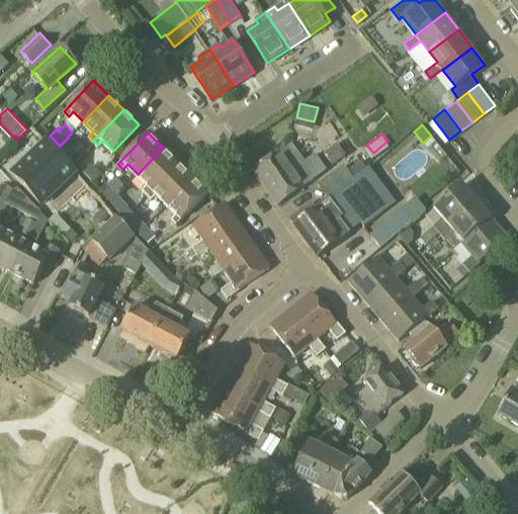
[(68,138),(60,146),(70,157),(78,149),(68,138)]
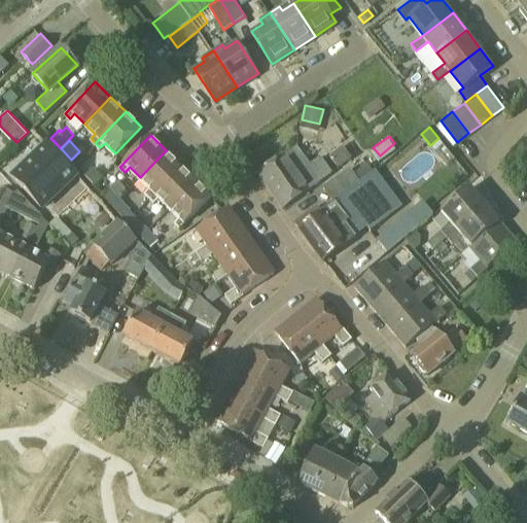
[(41,205),(77,171),(48,141),(13,175),(41,205)]
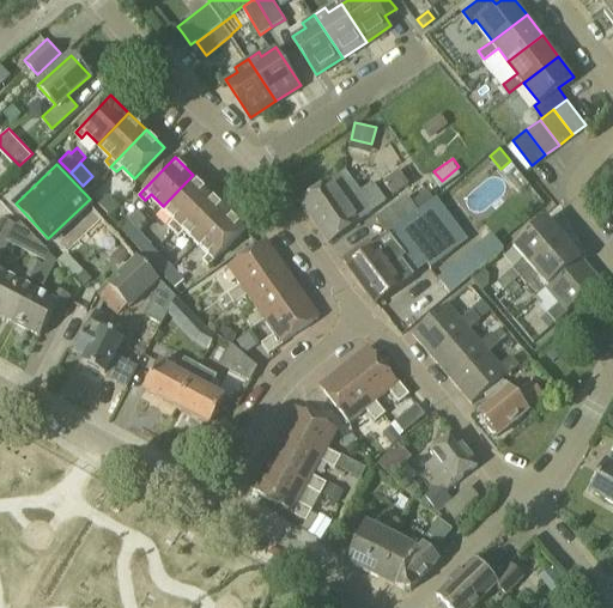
[(360,188),(346,166),(301,199),(329,239),(387,199),(374,180),(360,188)]
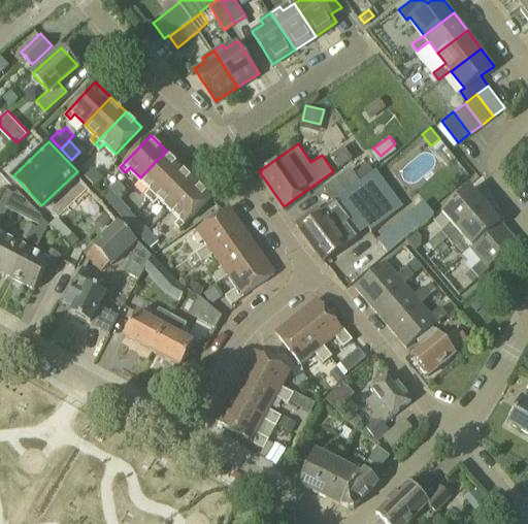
[(338,166),(353,157),(343,143),(329,153),(338,166)]
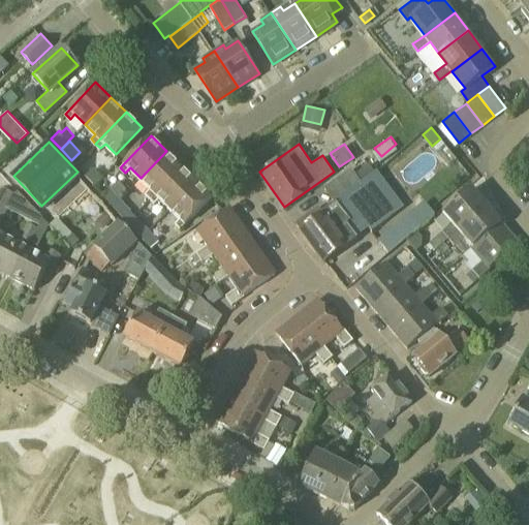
[(151,197),(182,165),(166,151),(141,178),(151,188),(146,192),(151,197)]
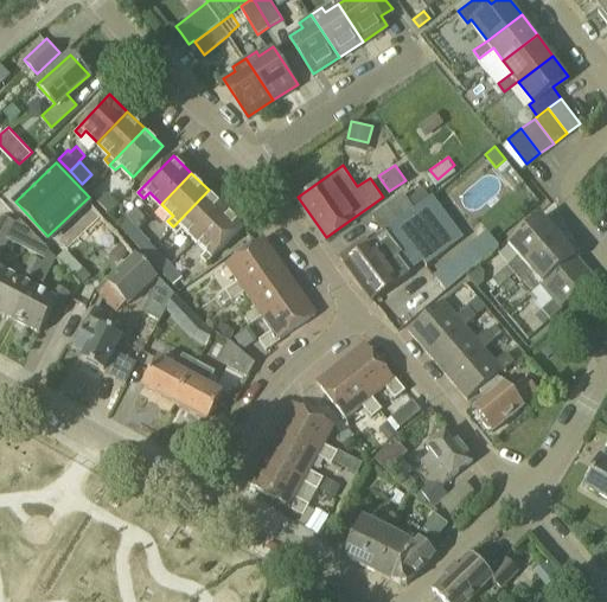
[(408,197),(415,206),(430,194),(423,186),(408,197)]
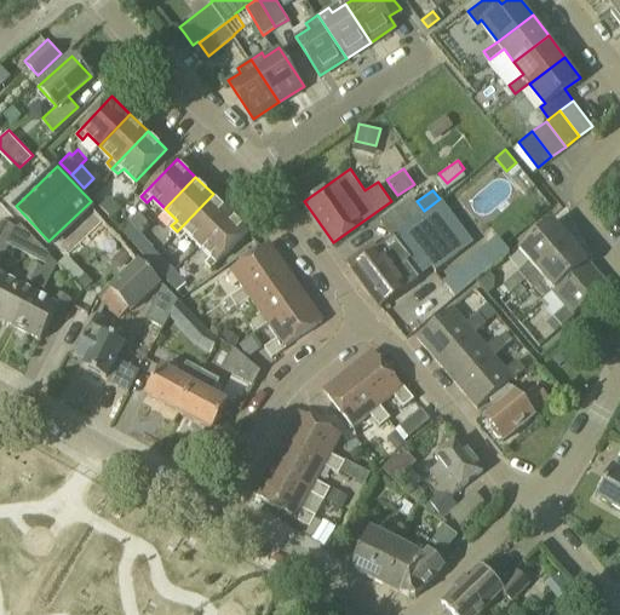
[(200,242),(230,211),(213,194),(177,231),(183,236),(188,231),(200,242)]
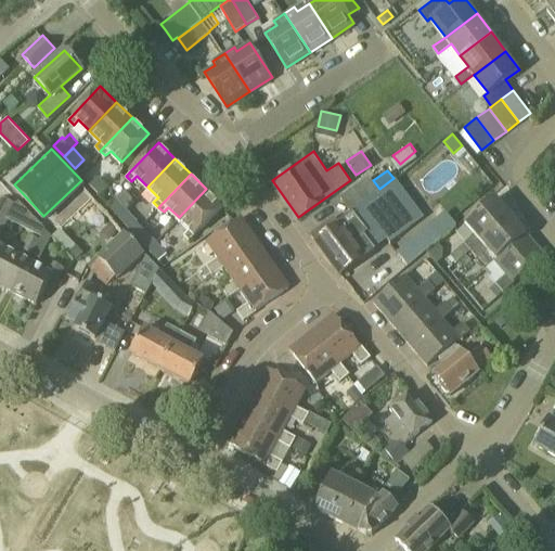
[(100,193),(108,186),(99,175),(90,182),(100,193)]
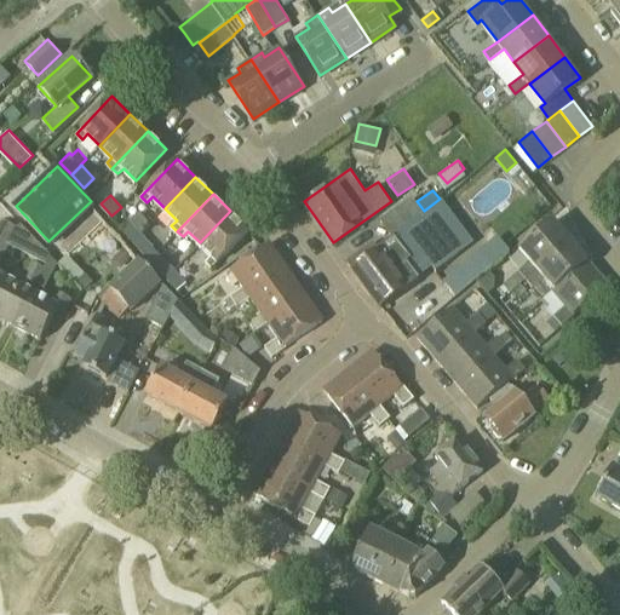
[(391,235),(424,211),(417,201),(413,195),(379,219),(391,235)]
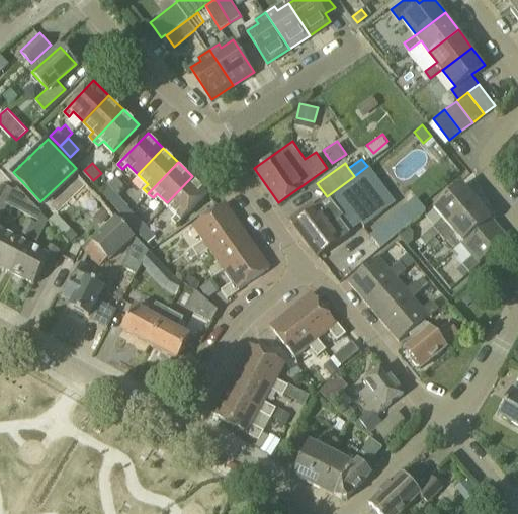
[(312,200),(290,218),(293,222),(308,240),(312,246),(318,253),(319,253),(336,240),(349,230),(339,218),(352,208),(364,224),(394,200),(367,166),(354,176),(327,196),(316,205),(312,200)]
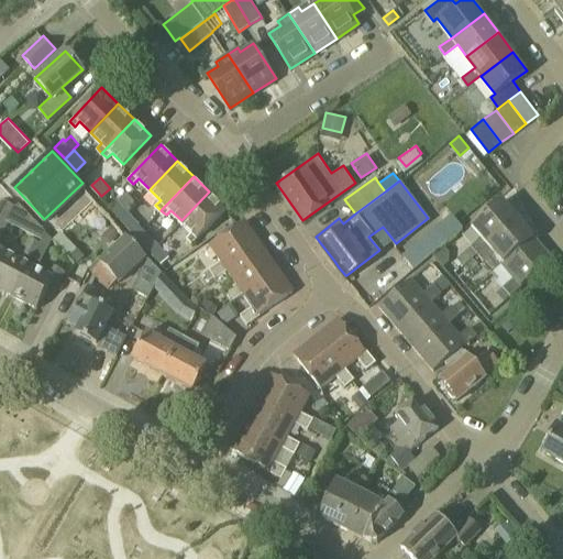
[(209,192),(181,220),(192,231),(187,237),(194,242),(225,208),(209,192)]
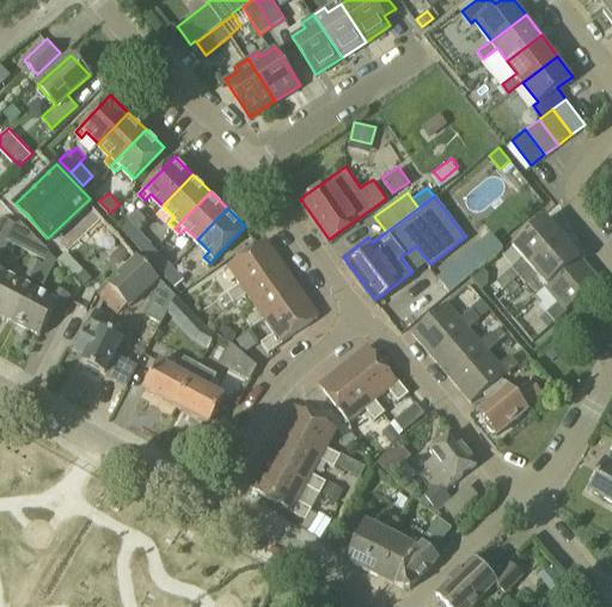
[(0,273),(2,270),(0,268),(0,257),(10,239),(46,258),(50,250),(22,219),(17,222),(2,214),(0,219),(0,273)]
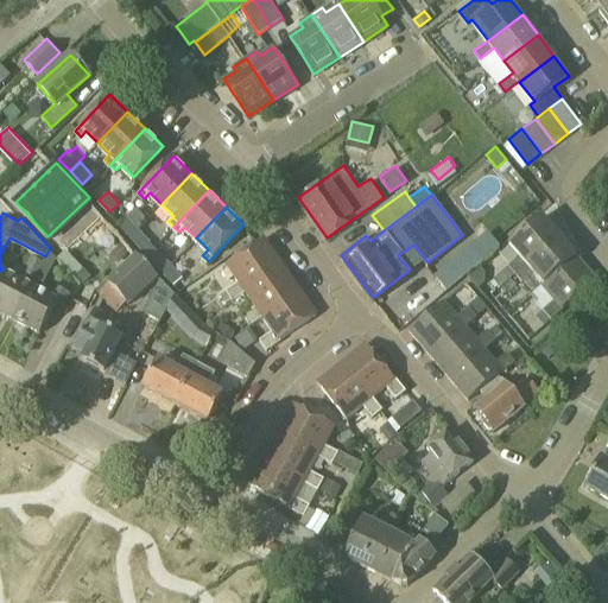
[(156,245),(156,246),(160,241),(154,233),(149,237),(144,232),(157,219),(151,214),(139,227),(131,236),(147,254),(156,245)]
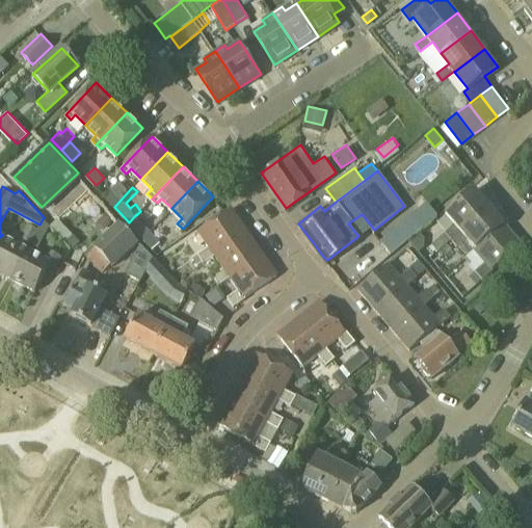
[(452,239),(490,206),(475,187),(446,211),(455,222),(432,241),(439,248),(451,237),(452,239)]
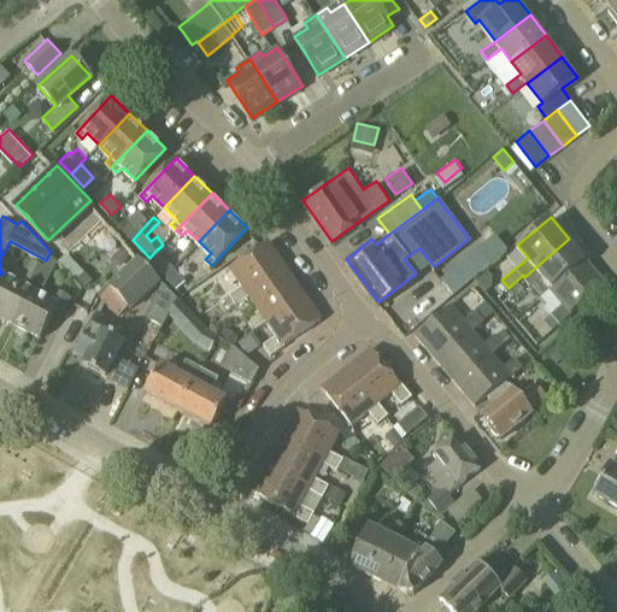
[(141,230),(130,218),(121,227),(133,240),(141,230)]
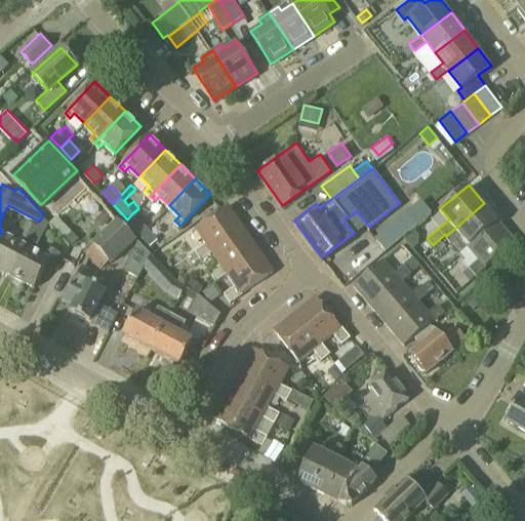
[(427,206),(421,200),(410,209),(376,236),(386,247),(418,222),(420,223),(432,212),(427,206)]
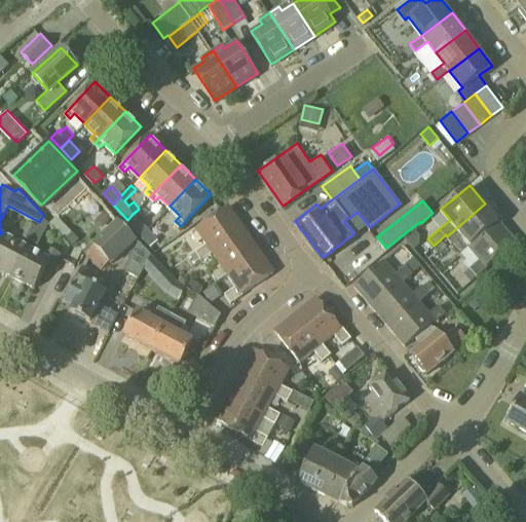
[(212,249),(246,225),(231,203),(197,226),(207,241),(195,249),(190,253),(195,260),(200,256),(202,258),(214,251),(212,249)]
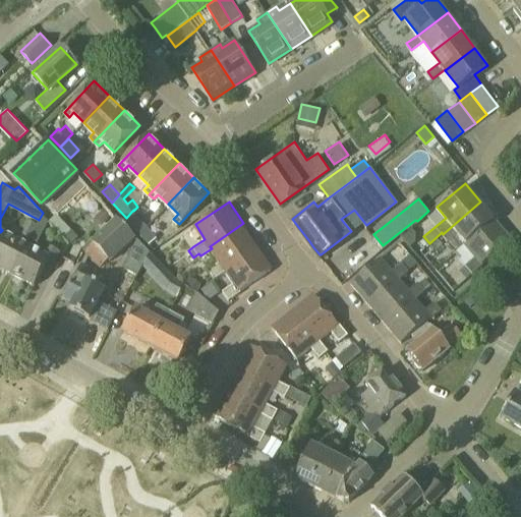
[(467,244),(496,219),(480,202),(443,234),(448,239),(457,231),(466,240),(464,242),(467,244)]
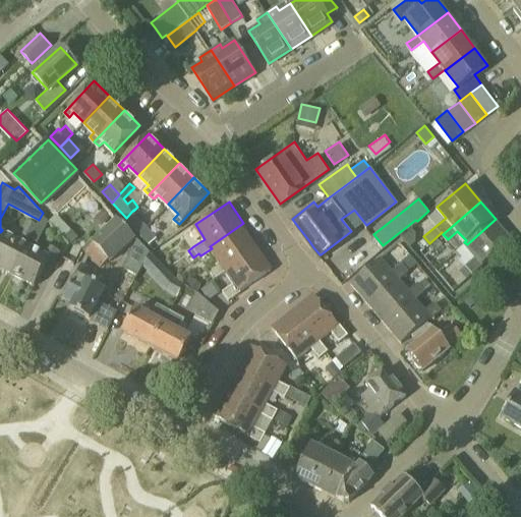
[(147,224),(133,211),(133,210),(126,218),(138,231),(147,224)]
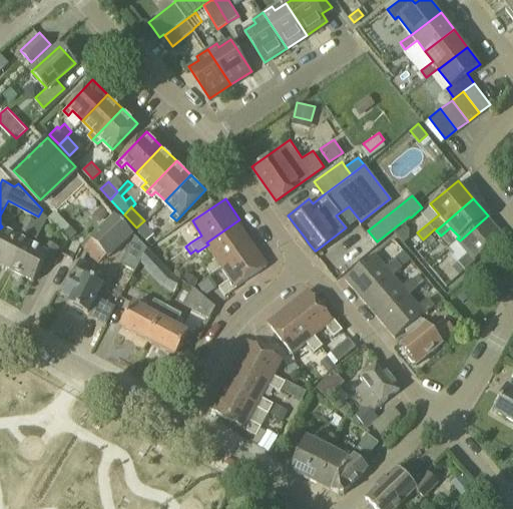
[(108,255),(126,237),(133,231),(115,212),(91,235),(92,237),(84,244),(99,261),(107,252),(108,255)]
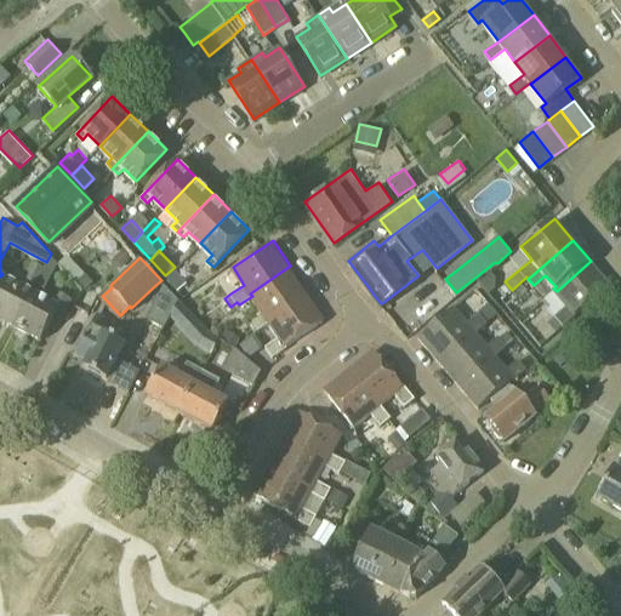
[(39,283),(45,268),(46,267),(33,260),(24,275),(39,283)]
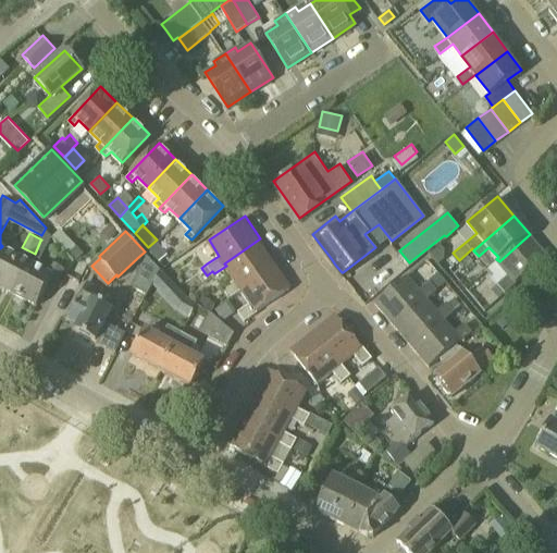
[(157,240),(148,247),(160,260),(175,246),(163,234),(157,240)]
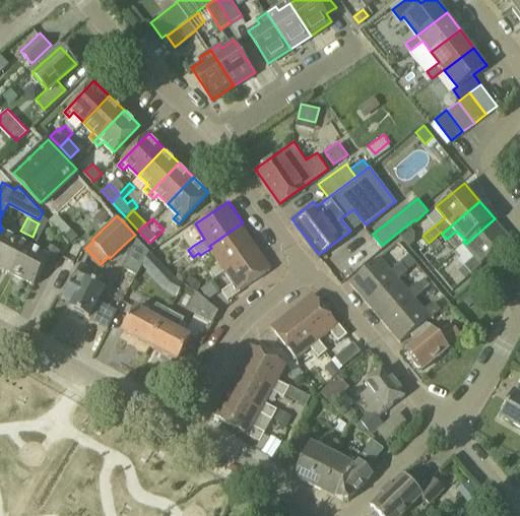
[(495,218),(466,244),(474,255),(465,263),(459,269),(465,276),(482,262),(481,261),(510,237),(495,218)]
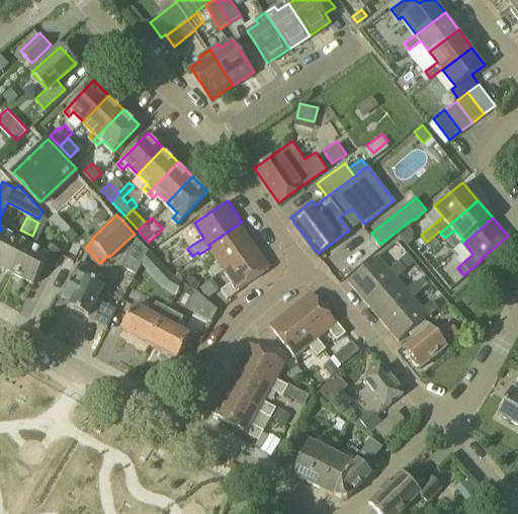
[(223,265),(256,243),(242,222),(208,245),(210,247),(219,259),(200,271),(206,278),(212,274),(213,275),(225,268),(223,265)]
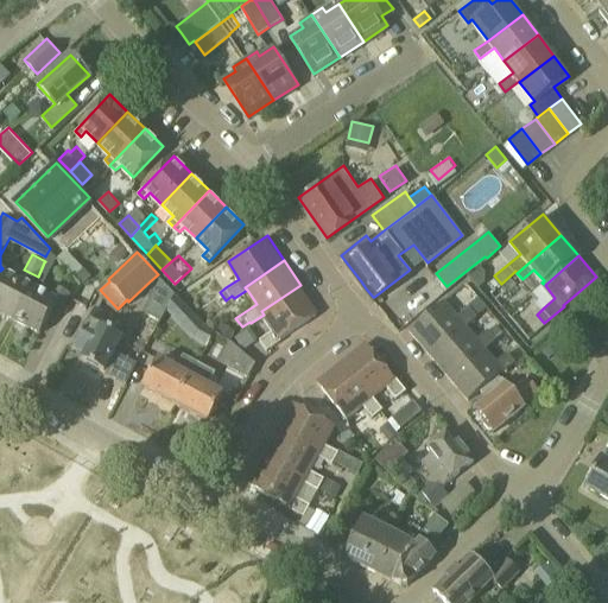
[(80,264),(71,271),(82,281),(89,274),(80,264)]
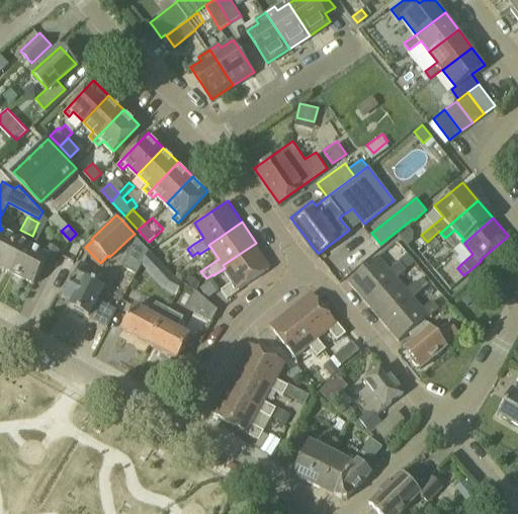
[(408,225),(398,234),(407,244),(411,240),(412,239),(413,231),(408,225)]
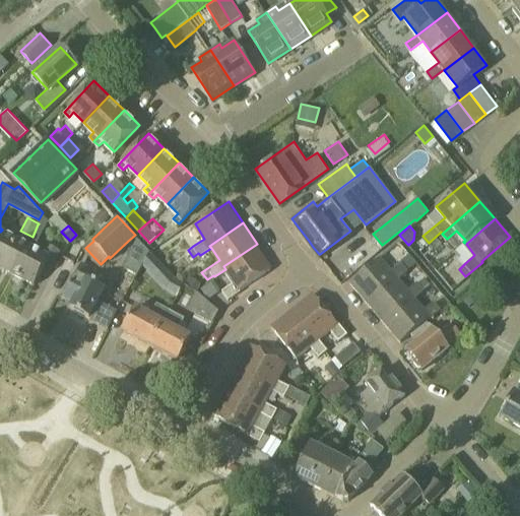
[(26,244),(26,243),(2,230),(0,232),(0,264),(11,271),(26,244)]
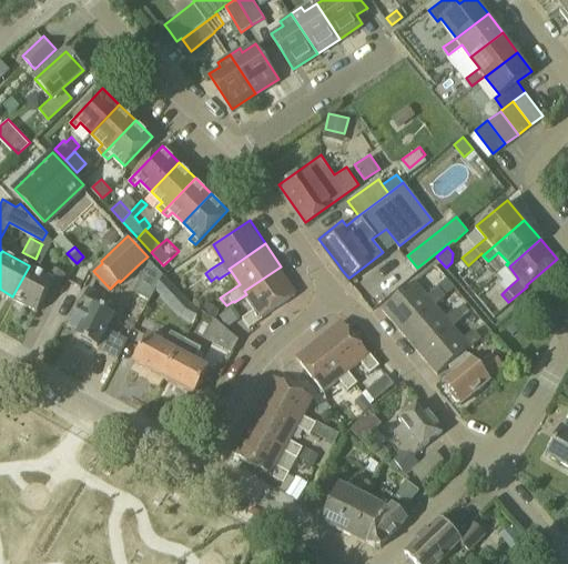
[(150,299),(163,274),(150,260),(134,291),(150,299)]
